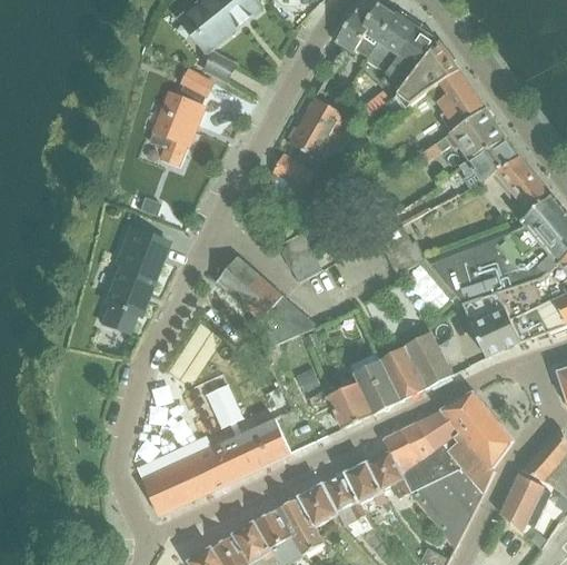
[(204,49),(259,6),(255,0),(196,0),(177,16),(204,49)]
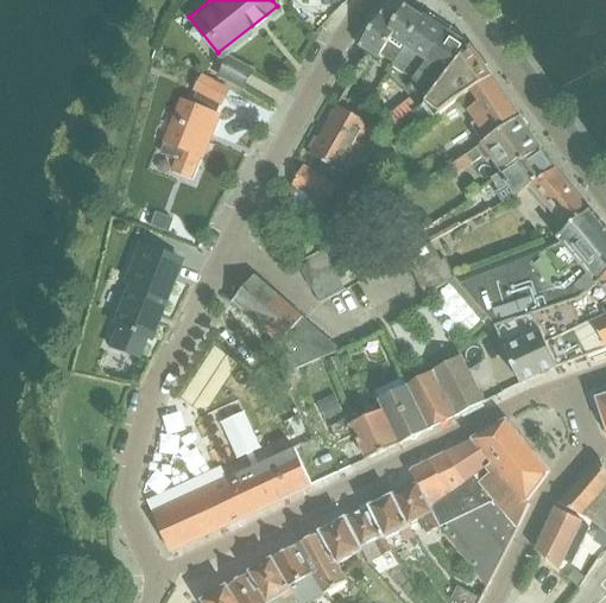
[(422,14),(403,1),(392,16),(379,7),(357,40),(367,48),(376,54),(378,50),(391,58),(402,43),(422,14)]
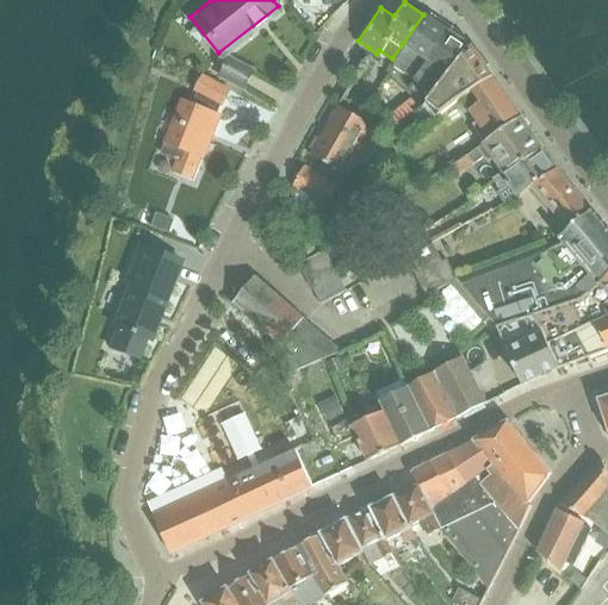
[(403,43),(392,58),(391,61),(403,68),(413,74),(425,57),(433,47),(447,27),(425,12),(423,14),(403,43)]
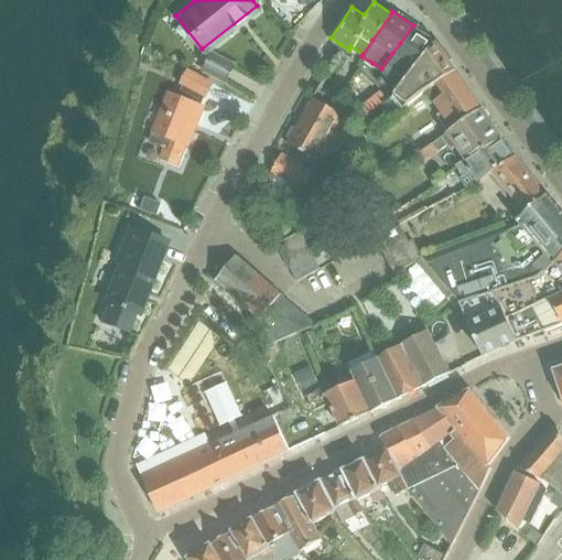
[(392,90),(419,57),(433,39),(413,25),(400,43),(392,53),(381,68),(375,78),(391,92),(392,90)]
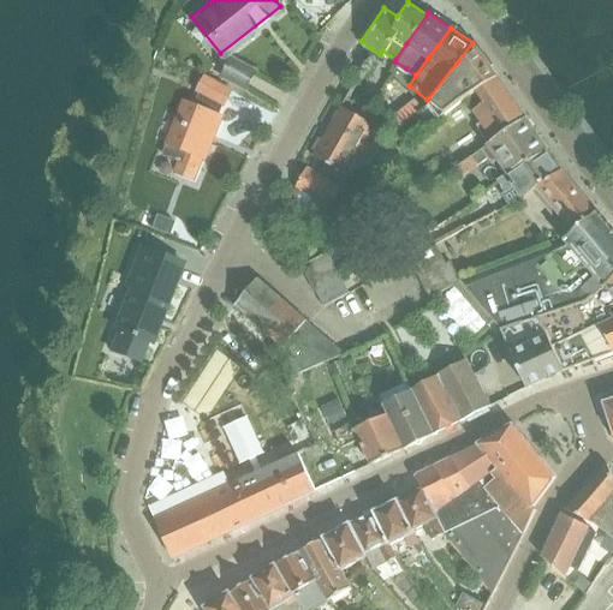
[(472,42),(457,63),(428,99),(416,108),(427,123),(457,100),(464,95),(494,73),(472,42)]
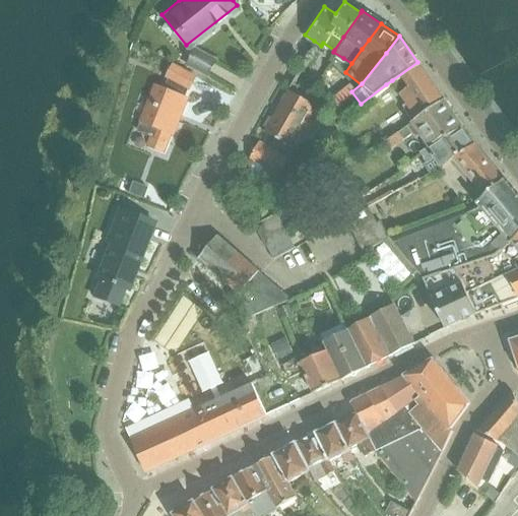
[(205,72),(213,57),(193,46),(185,62),(205,72)]
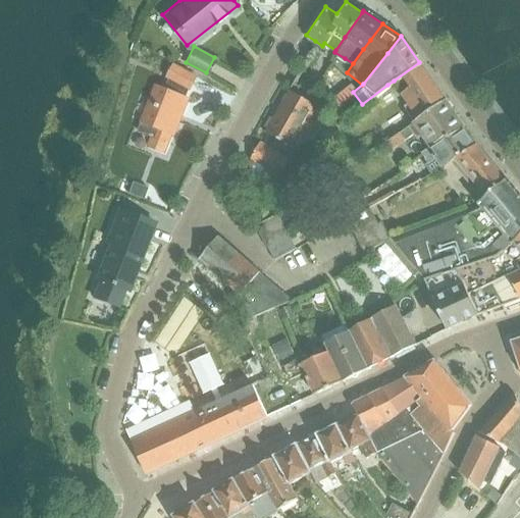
[(148,94),(136,127),(150,133),(147,143),(161,149),(168,130),(171,132),(186,95),(184,94),(187,86),(188,86),(195,74),(172,61),(166,73),(167,74),(162,86),(161,86),(156,98),(148,94)]
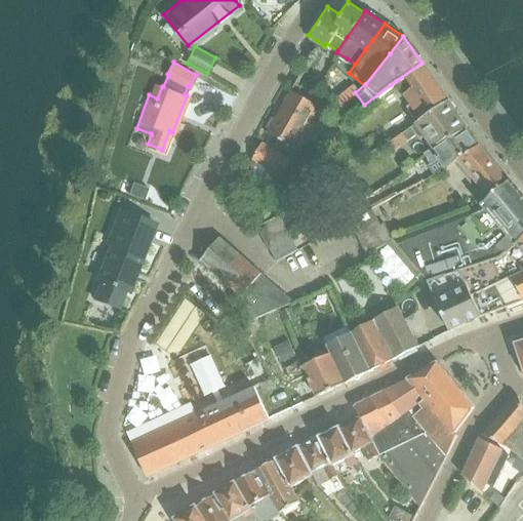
[(421,63),(396,81),(408,101),(405,104),(415,119),(447,97),(421,63)]
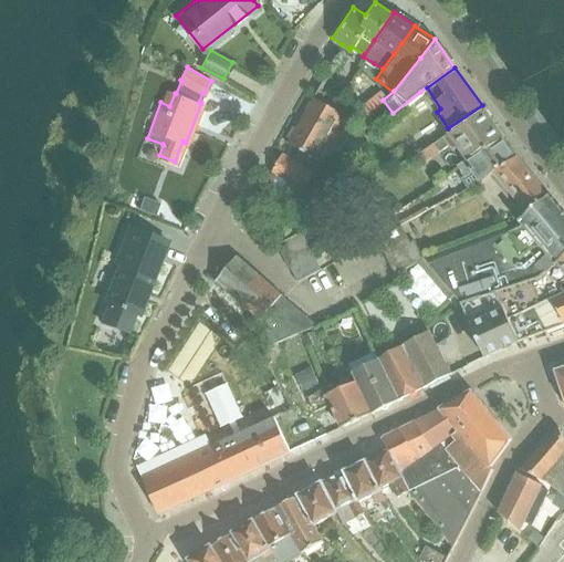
[(343,89),(327,80),(320,92),(335,101),(343,89)]
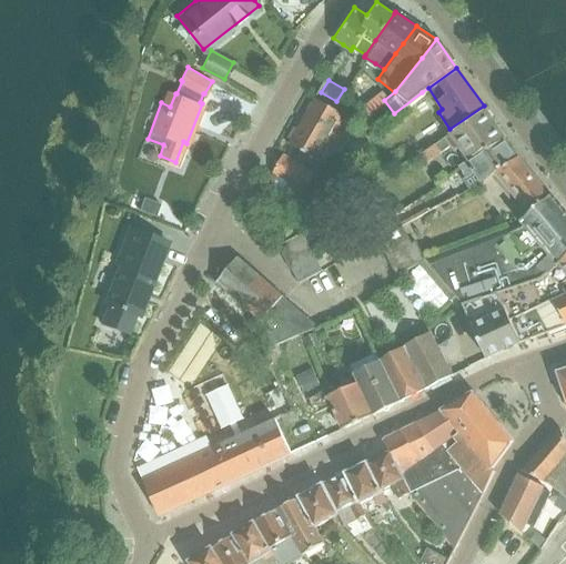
[(381,89),(360,106),(366,113),(386,97),(381,89)]
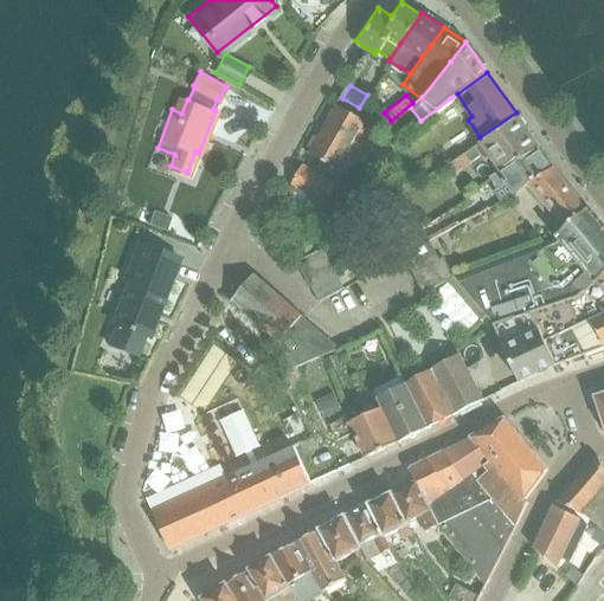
[(301,161),(289,180),(295,183),(322,200),(334,180),(328,178),(335,165),(338,166),(346,150),(354,155),(364,139),(355,134),(364,120),(334,103),(308,148),(320,156),(313,168),(301,161)]
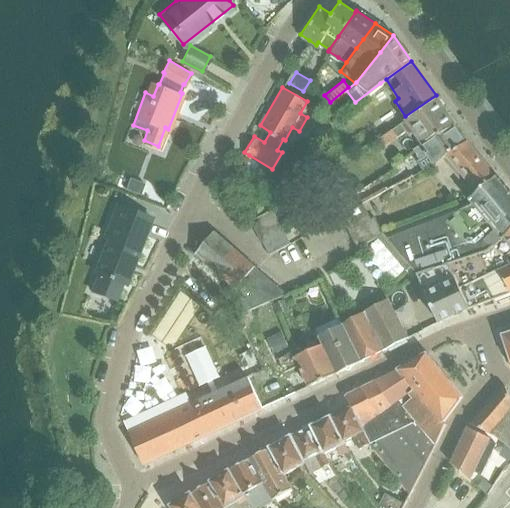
[(436,95),(405,116),(391,127),(396,134),(405,127),(408,133),(413,130),(420,142),(421,142),(438,130),(439,132),(453,123),(455,122),(436,95)]
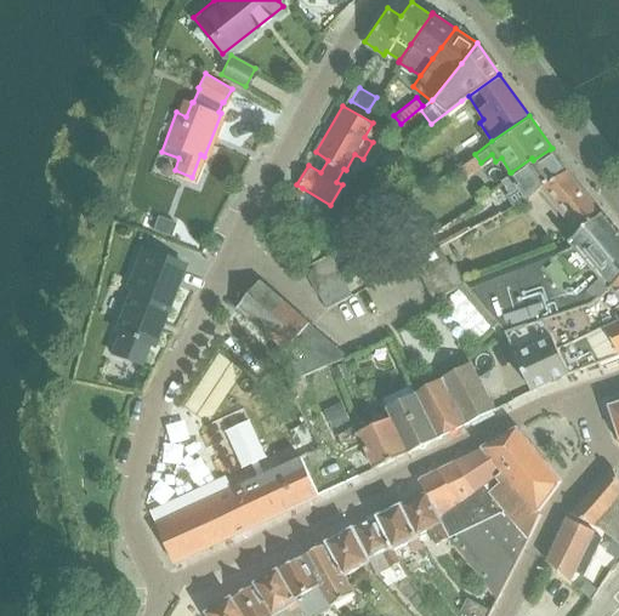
[(511,172),(501,180),(507,189),(518,182),(527,195),(527,194),(535,189),(564,169),(550,149),(533,160),(532,158),(511,172)]
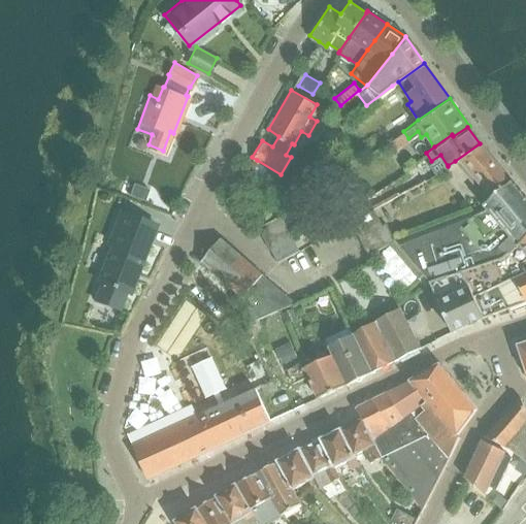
[(480,143),(455,161),(487,199),(512,178),(481,142),(480,143)]
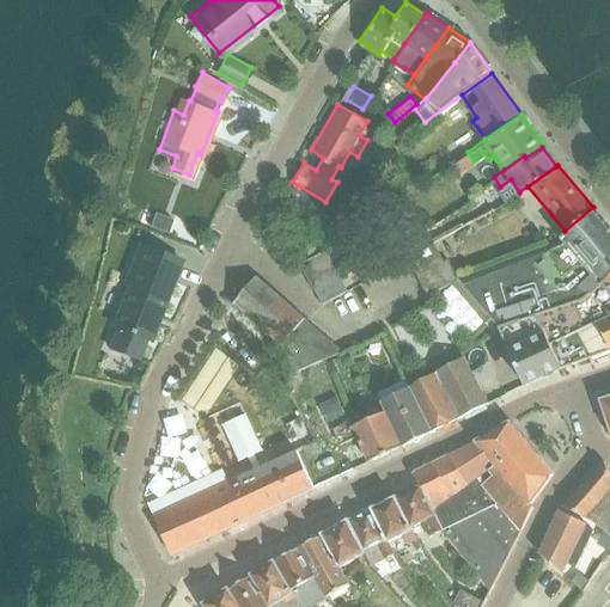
[(298,185),(291,198),(318,214),(325,202),(298,185)]
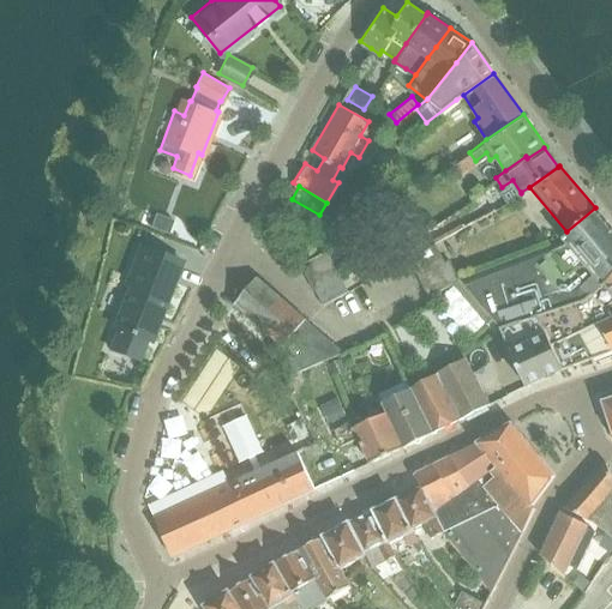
[(595,207),(567,231),(561,236),(465,273),(459,277),(498,326),(586,299),(611,275),(611,228),(601,215),(595,207)]
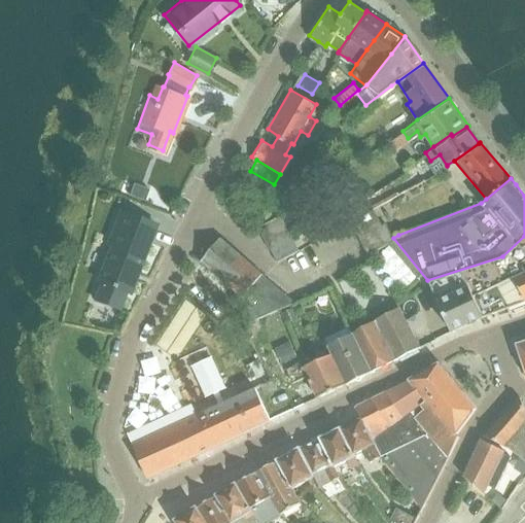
[(146,186),(131,181),(126,194),(141,199),(146,186)]
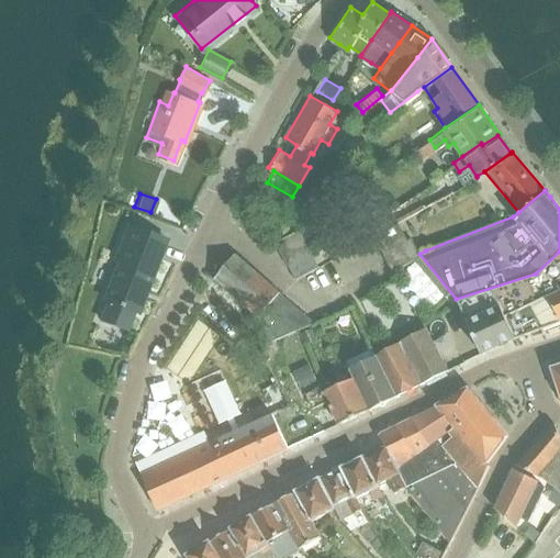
[(134,310),(164,236),(126,221),(112,257),(116,259),(102,297),(107,299),(99,316),(124,326),(131,309),(134,310)]
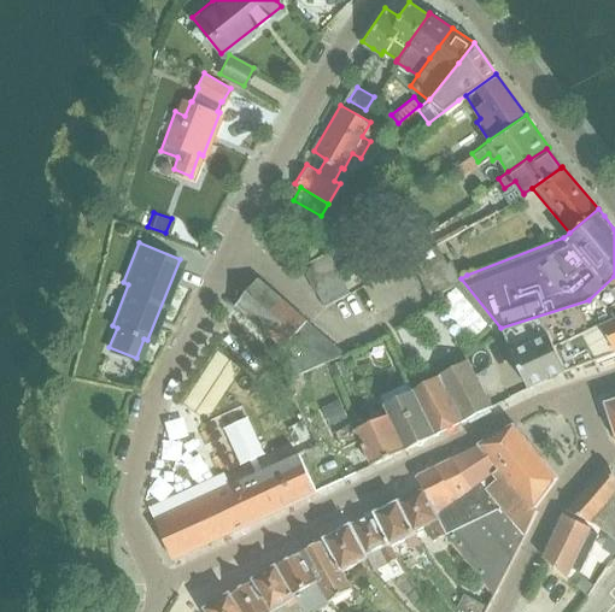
[(409,257),(429,295),(460,278),(450,259),(445,260),(435,242),(409,257)]
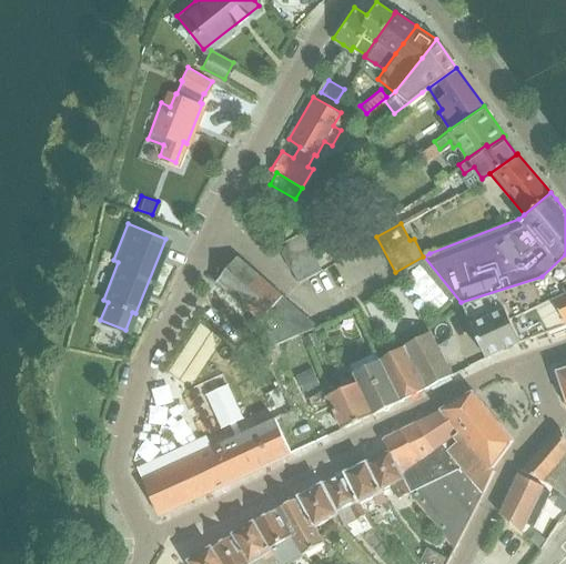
[(297,280),(321,268),(303,234),(279,247),(297,280)]
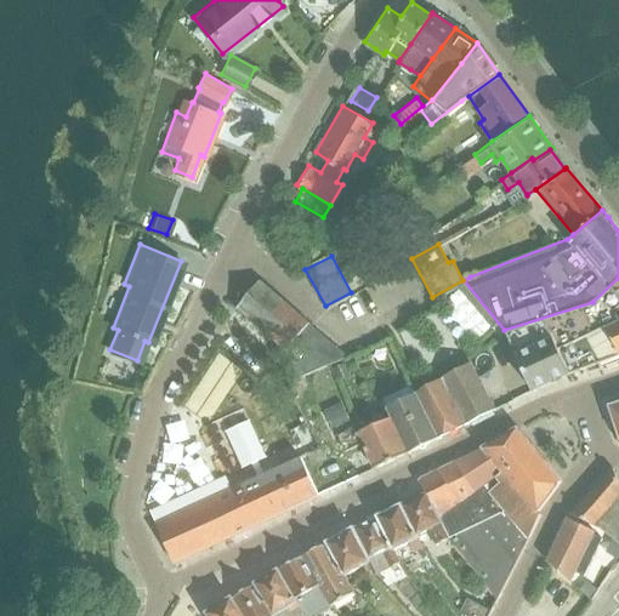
[(283,347),(306,320),(257,278),(233,306),(283,347)]
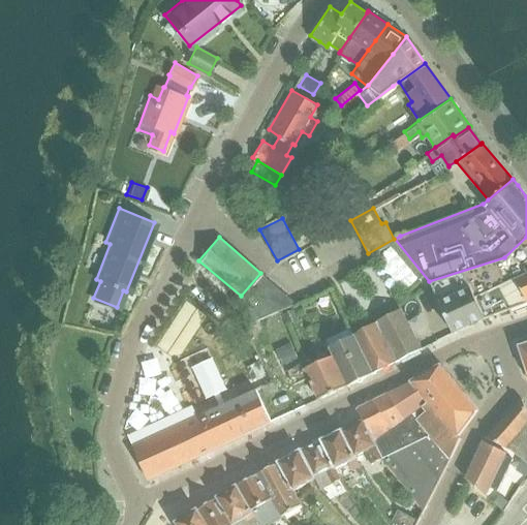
[(526,237),(504,257),(463,270),(474,296),(514,277),(526,270),(526,237)]
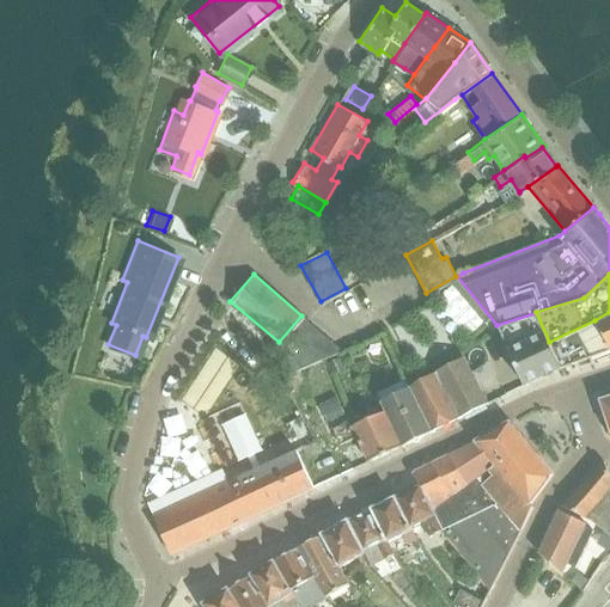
[(536,312),(496,325),(523,381),(559,365),(549,342),(536,312)]
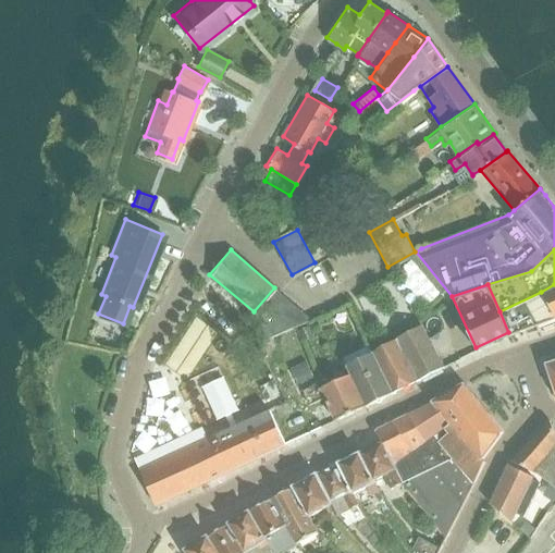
[(554,284),(541,292),(554,315),(554,314),(554,284)]
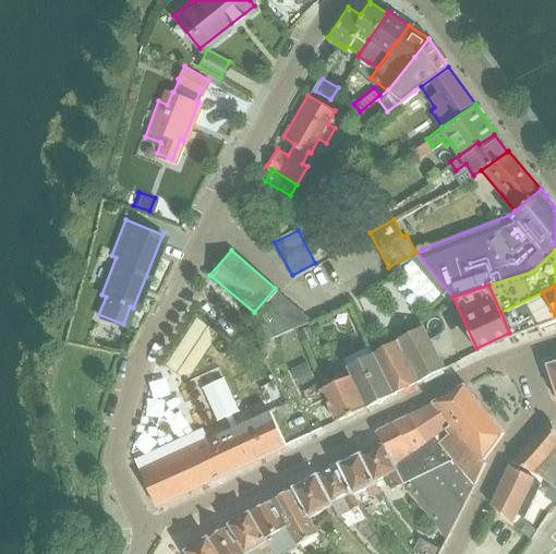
[(255,340),(309,316),(277,289),(246,324),(255,340)]
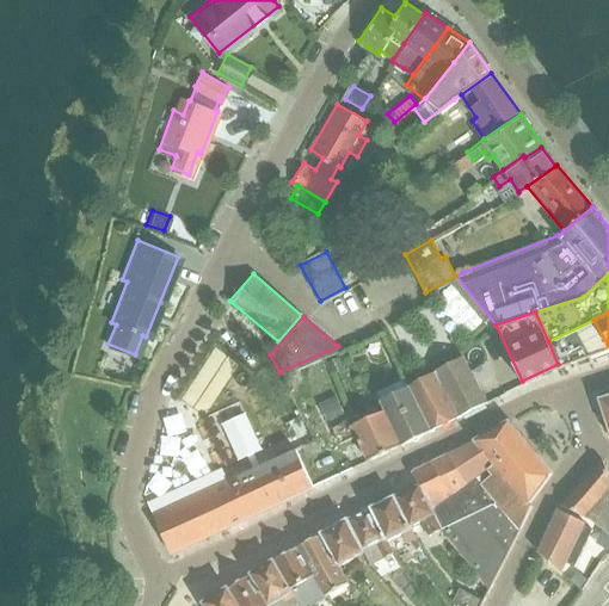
[(608,345),(594,320),(548,341),(558,364),(608,345)]
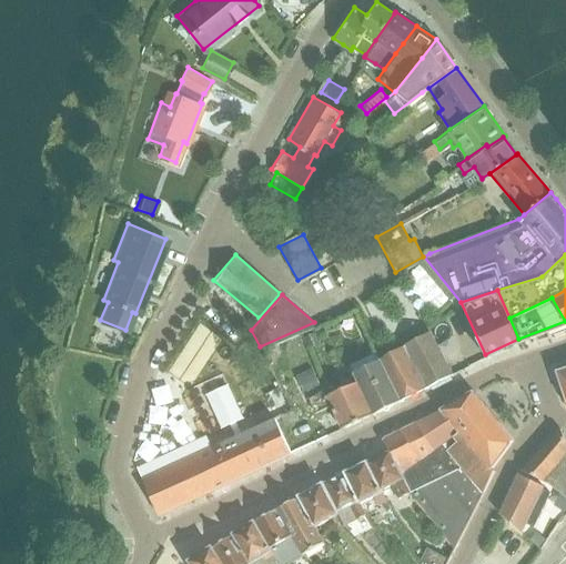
[(312,328),(302,332),(307,343),(316,339),(312,328)]
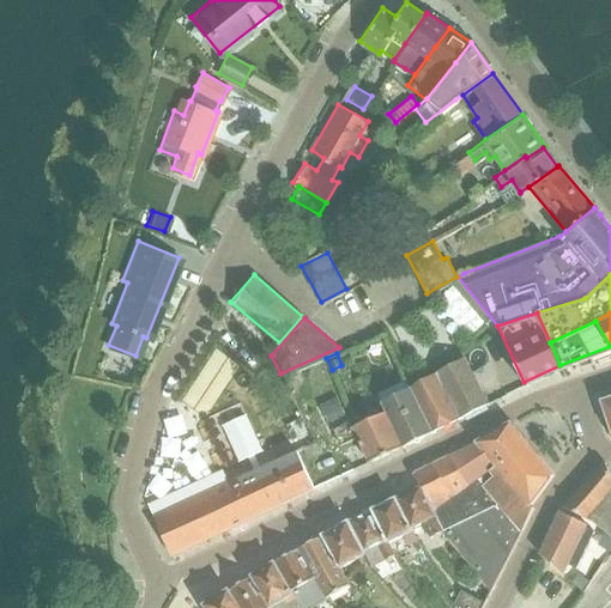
[(436,369),(460,414),(487,401),(461,356),(435,369),(436,369)]
